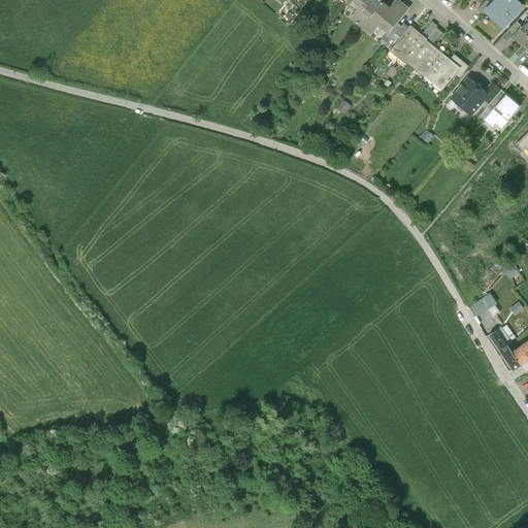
[(350,19),(361,28),(383,1),(382,0),(352,0),(359,6),(350,19)]
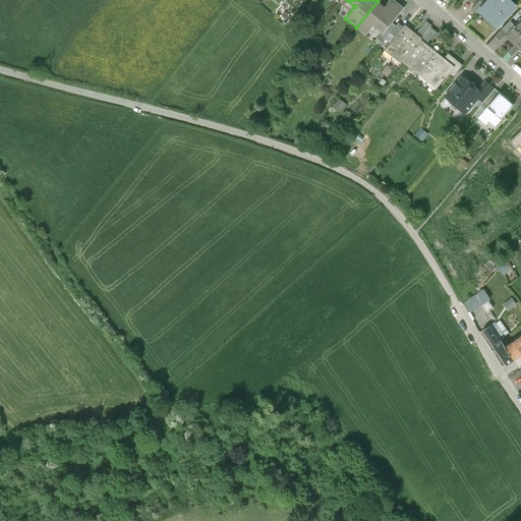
[(390,0),(385,6),(378,1),(356,27),(364,35),(373,23),(384,32),(391,22),(403,7),(394,0),(390,0)]
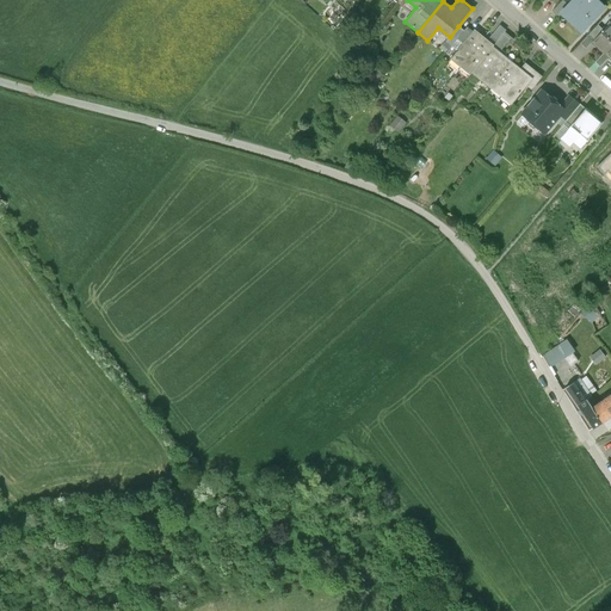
[(559,17),(562,13),(569,6),(563,0),(553,11),(559,17)]
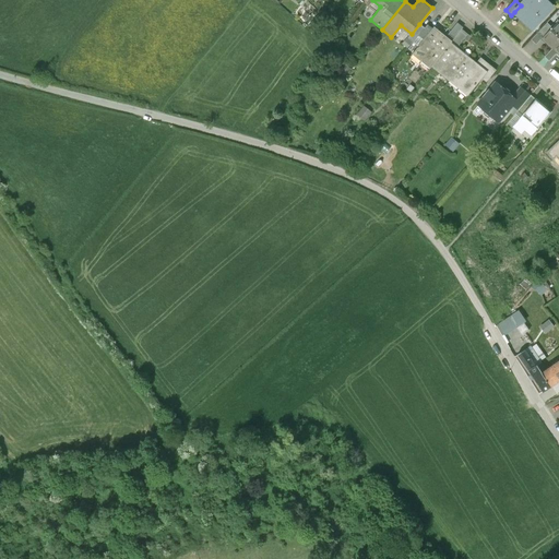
[(525,0),(521,6),(514,12),(532,28),(552,6),(546,0),(525,0)]
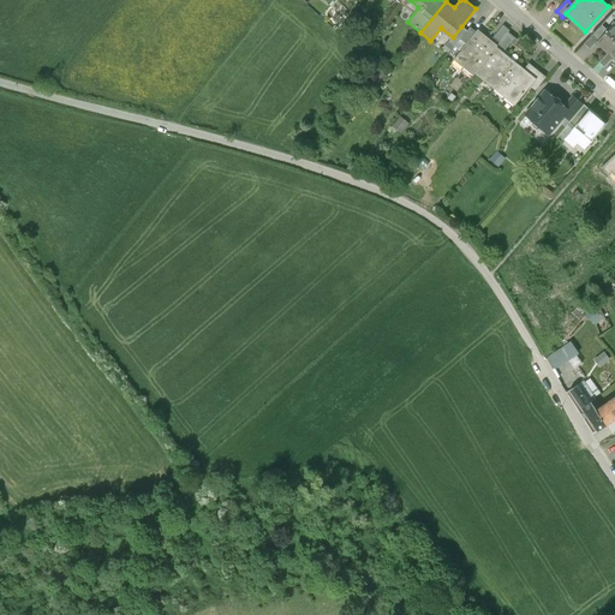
[(590,49),(597,41),(608,30),(602,24),(585,43),(590,49)]
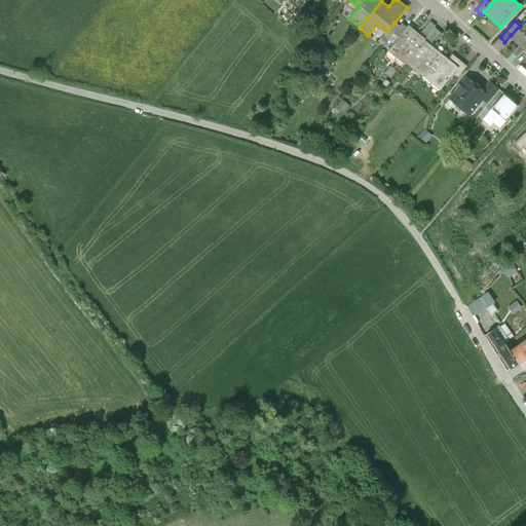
[(511,35),(521,44),(525,39),(525,22),(525,21),(520,26),(511,35)]
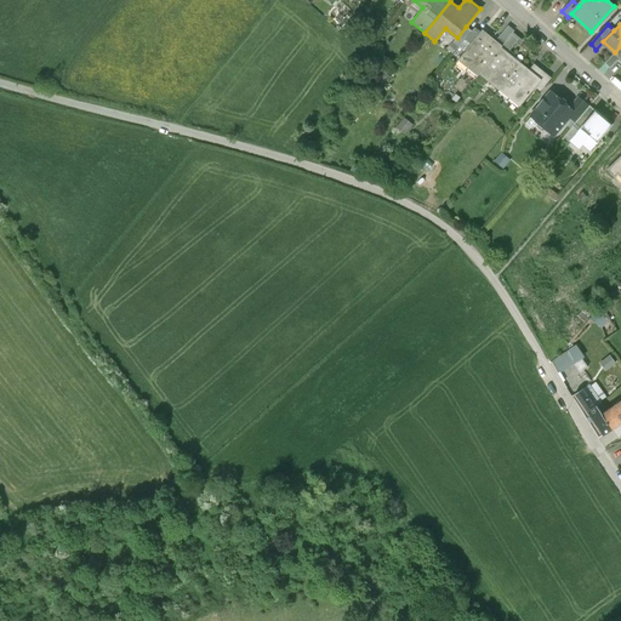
[(496,40),(502,45),(513,33),(514,30),(508,26),(496,40)]
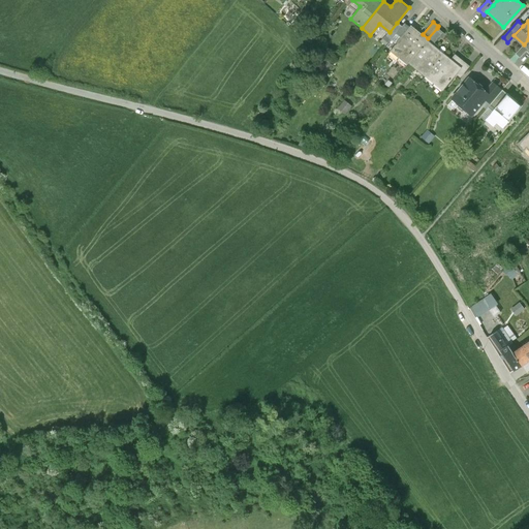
[(391,40),(397,33),(402,27),(397,23),(390,32),(386,36),(391,40)]
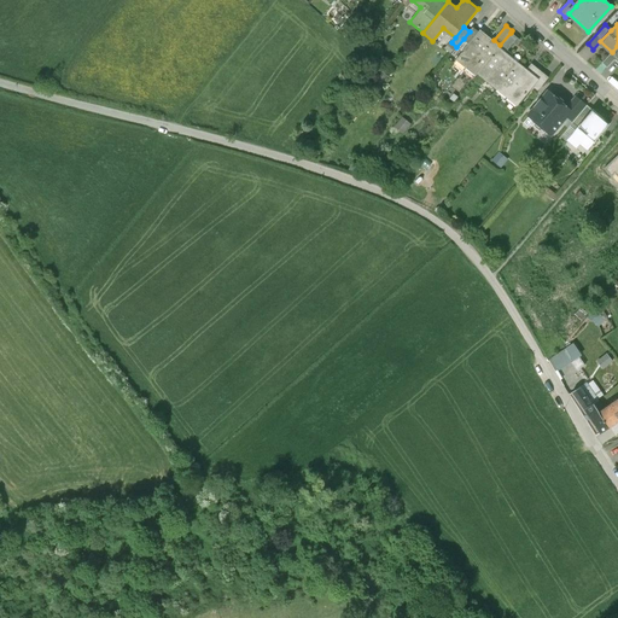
[(473,27),(470,31),(464,39),(468,44),(478,31),(473,27)]
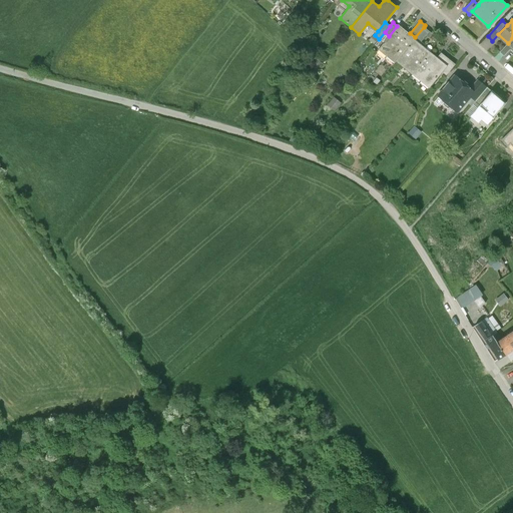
[(387,55),(407,31),(399,24),(397,26),(389,36),(379,49),(387,55)]
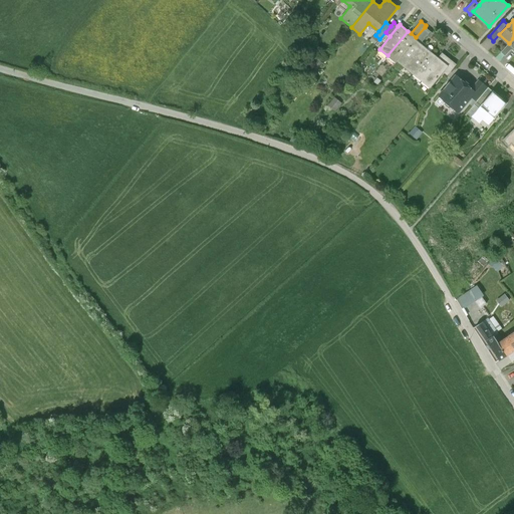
[(433,33),(425,27),(416,37),(415,38),(421,43),(427,35),(430,37),(433,33)]
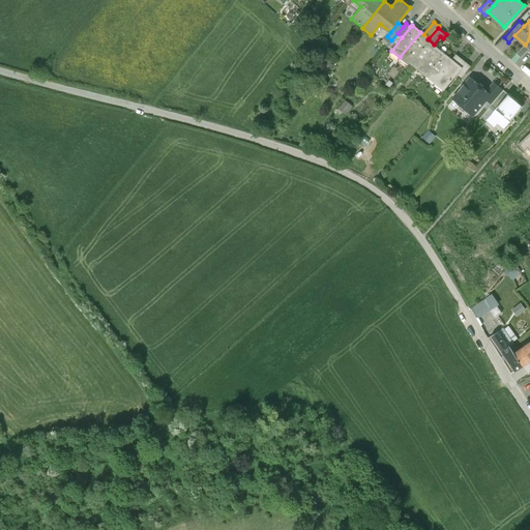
[(423,34),(420,32),(400,57),(408,64),(409,62),(428,39),(429,38),(423,34)]
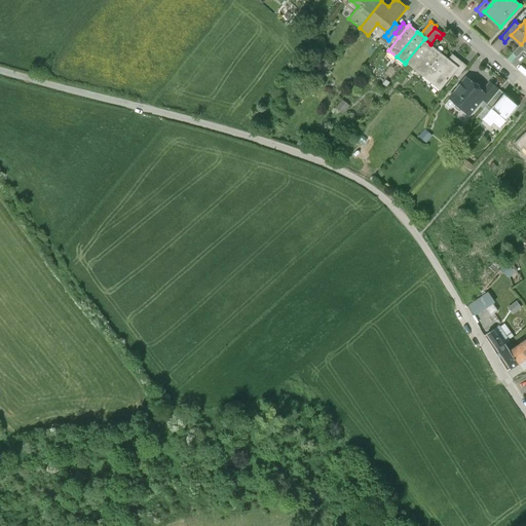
[(308,37),(304,41),(309,45),(312,41),(308,37)]
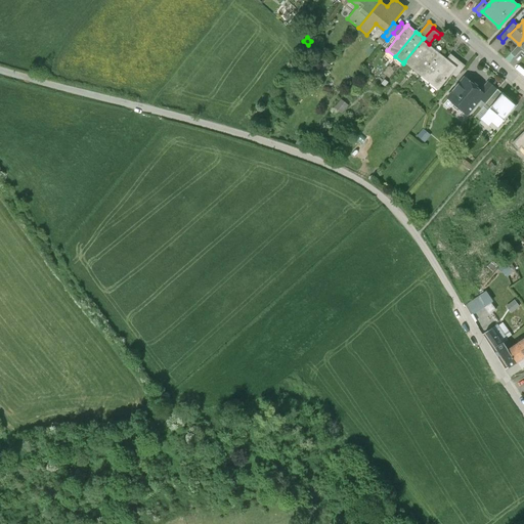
[(404,61),(422,75),(439,52),(429,44),(423,39),(404,61)]
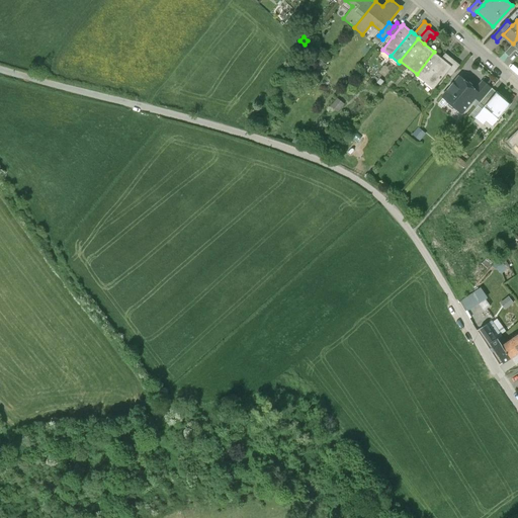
[(505,53),(509,57),(517,48),(513,44),(505,53)]
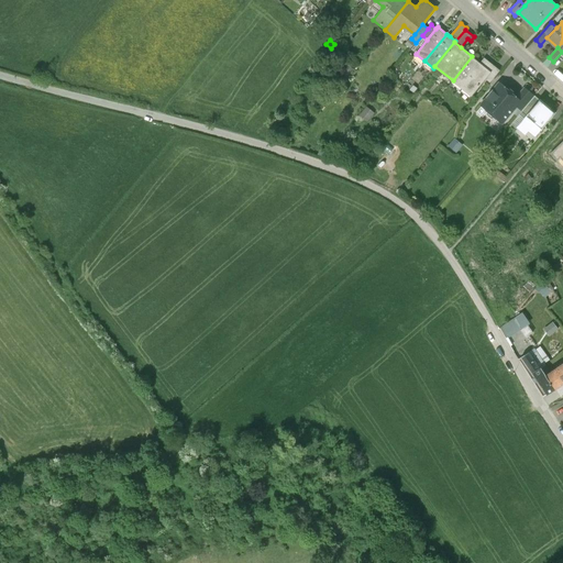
[(471,96),(485,78),(490,72),(479,63),(472,56),(453,80),(471,96)]
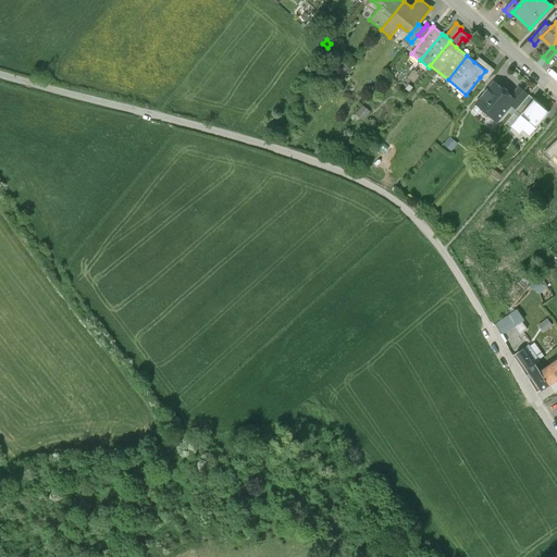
[(480,57),(474,62),(485,71),(480,77),(485,82),(495,70),(480,57)]
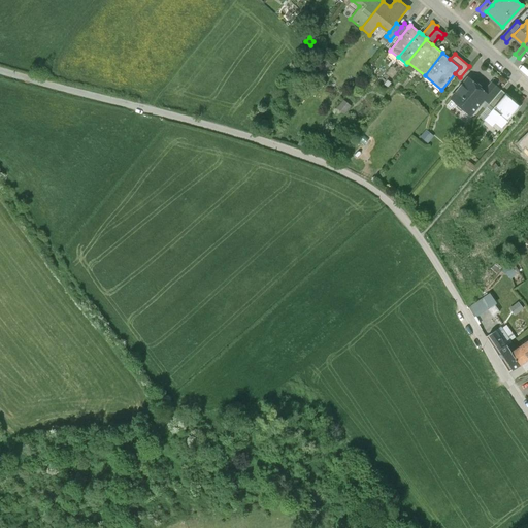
[(319,68),(326,73),(332,65),(326,60),(319,68)]
